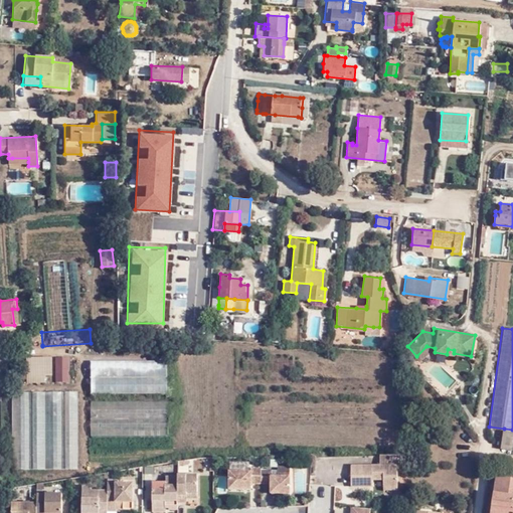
[(429,351),(435,352),(435,348),(426,346),(416,356),(419,359),(429,351)]
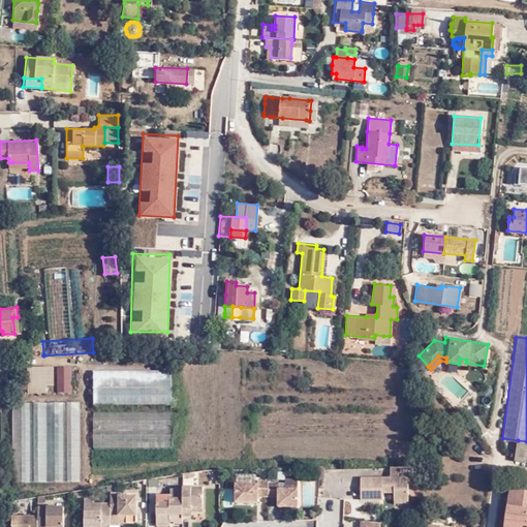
[(459,364),(446,362),(445,368),(458,370),(459,364)]
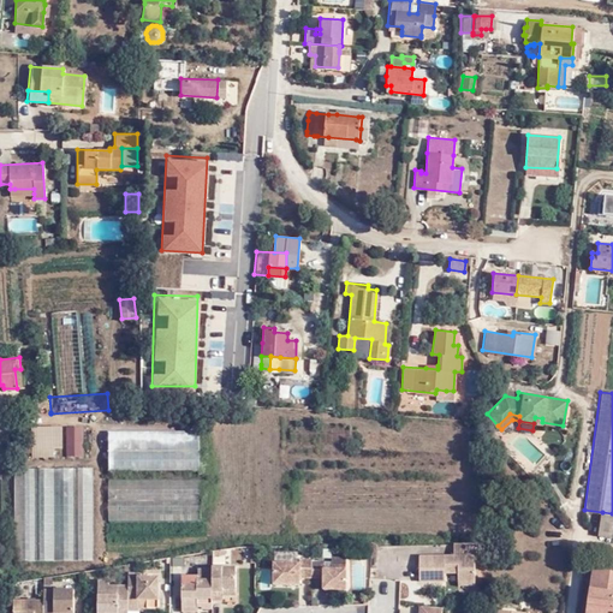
[(60,424),(36,426),(37,439),(61,435),(60,424)]
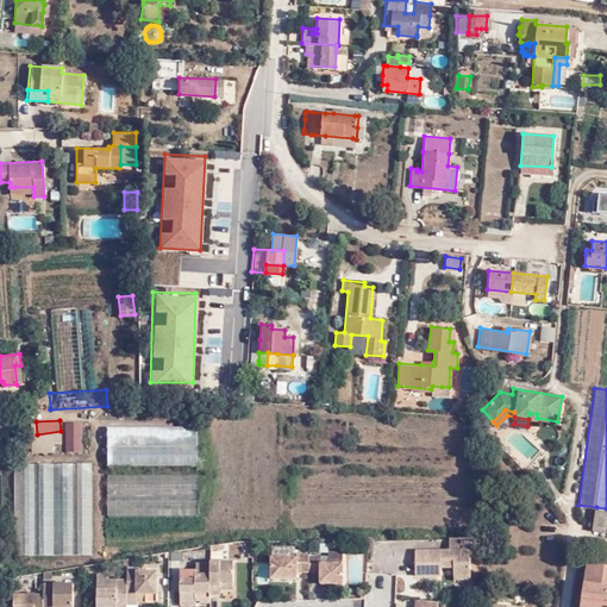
[(108,426),(108,464),(198,463),(196,425),(108,426)]
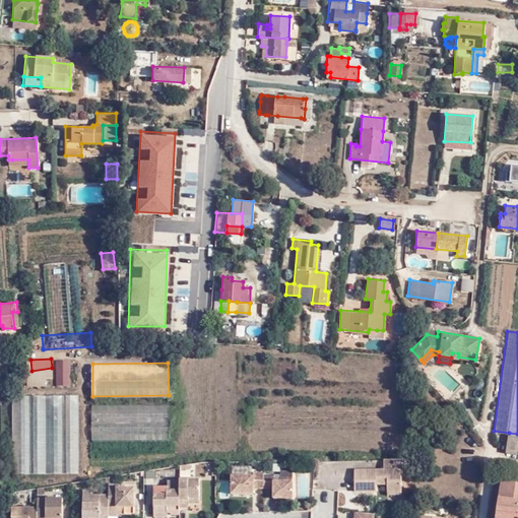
[(415,363),(412,366),(411,366),(423,376),(424,375),(426,373),(415,363)]
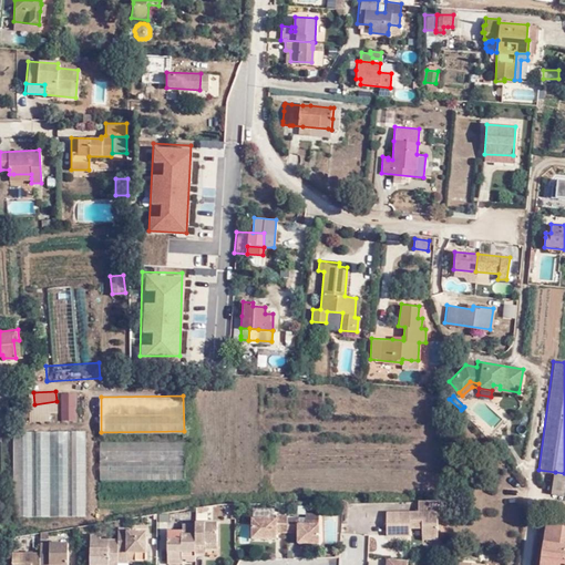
[(61,400),(61,419),(76,419),(76,398),(61,400)]
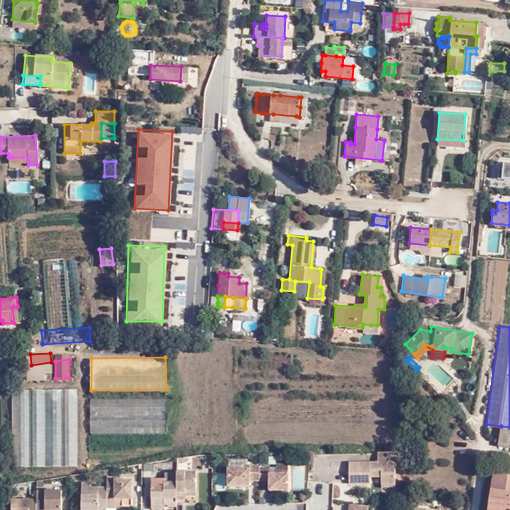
[(51,370),(51,362),(31,365),(32,377),(26,377),(26,379),(32,379),(43,379),(44,379),(44,371),(51,370)]
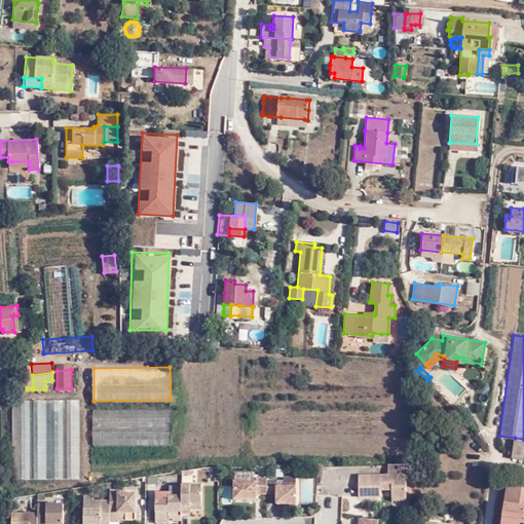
[(14,401),(14,479),(80,479),(80,401),(14,401)]
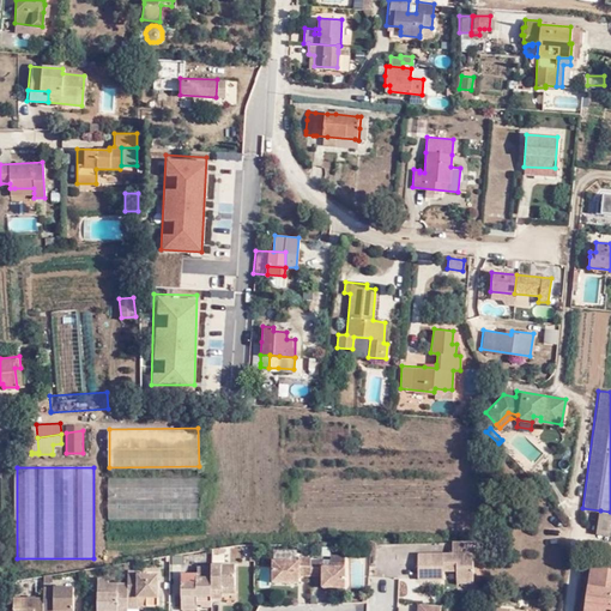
[(201,479),(109,479),(109,518),(201,518),(201,479)]
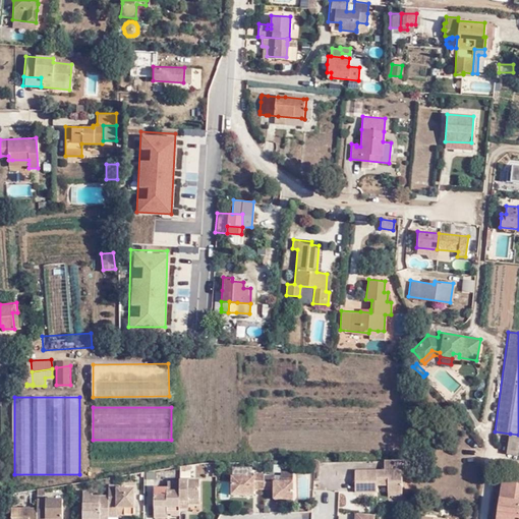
[(459,446),(468,452),(476,440),(468,434),(459,446)]
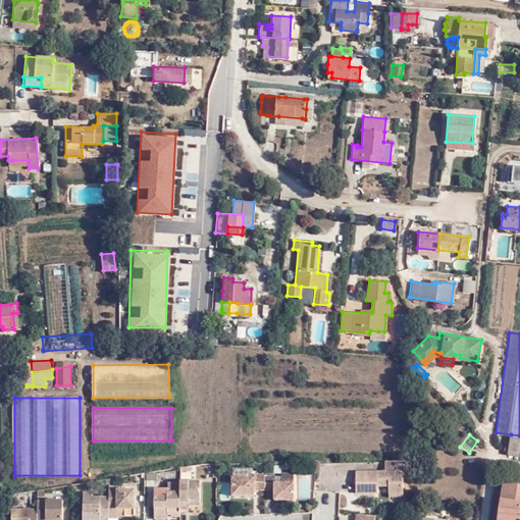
[(517,455),(519,435),(511,434),(508,453),(517,455)]
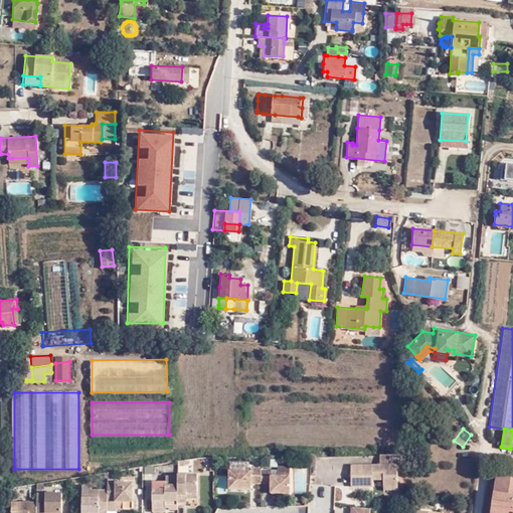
[(381,485),(396,485),(395,464),(397,464),(396,453),(378,454),(378,464),(350,464),(350,485),(371,485),(371,478),(382,478),(381,485)]
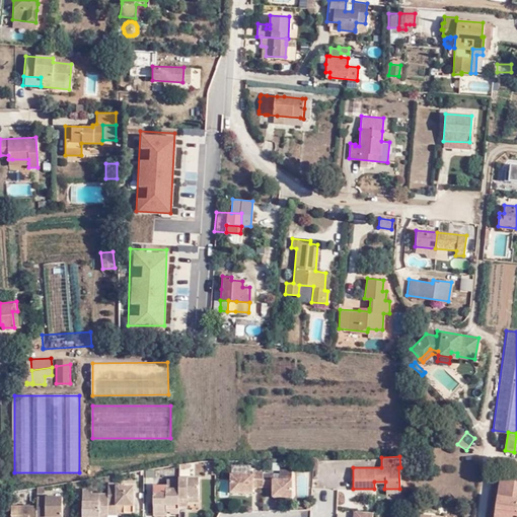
[(280,468),(280,478),(292,478),(292,468),(280,468)]
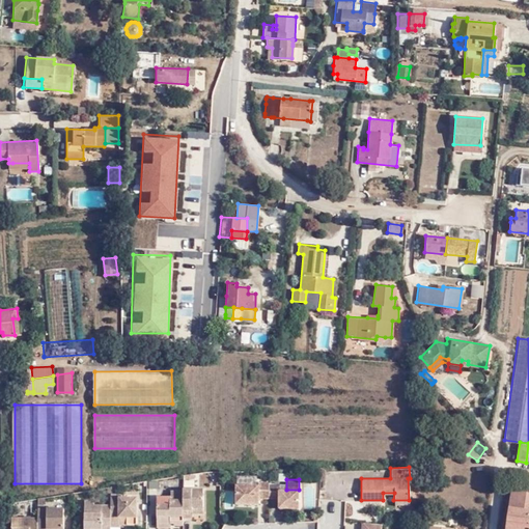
[(269,497),(269,483),(270,481),(257,481),(257,484),(237,485),(237,503),(251,503),(251,502),(254,502),(254,503),(258,503),(258,497),(269,497)]
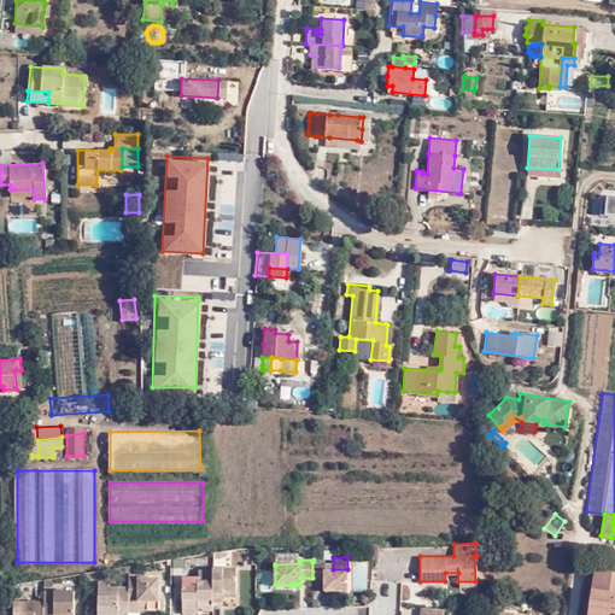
[(326,562),(312,562),(312,578),(326,579),(326,591),(347,590),(347,569),(333,569),(326,569),(326,562)]
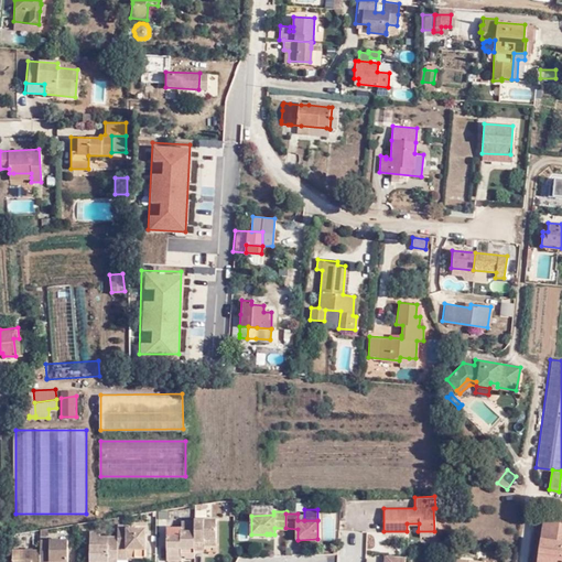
[(219,520),(196,520),(196,521),(196,549),(206,550),(206,546),(207,543),(218,542),(219,520)]
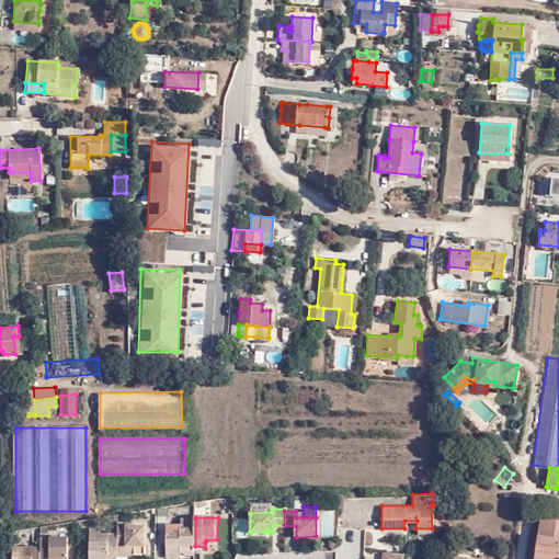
[(558,521),(558,520),(539,517),(533,558),(558,558),(558,521)]
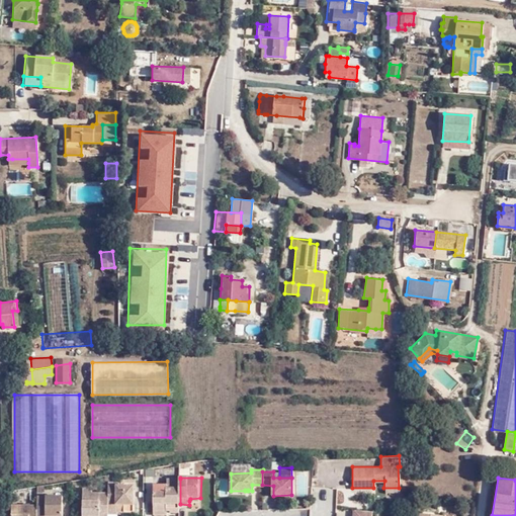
[(180,512),(180,504),(180,479),(169,479),(169,484),(159,484),(159,492),(155,492),(155,510),(168,510),(168,507),(172,507),(172,510),(172,512),(180,512)]
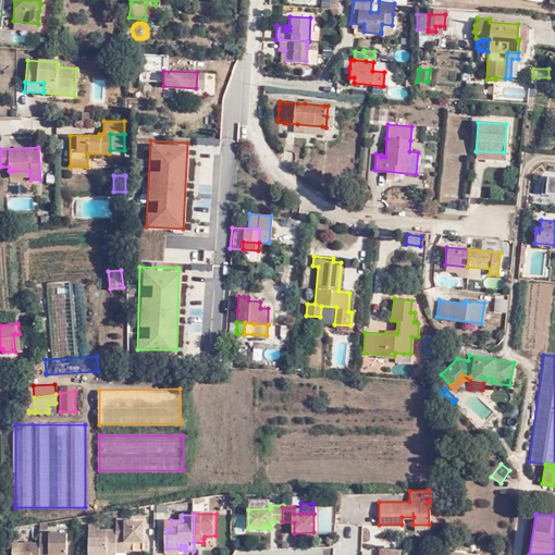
[(135,543),(145,543),(145,522),(118,522),(118,529),(116,552),(126,552),(126,550),(126,546),(134,546),(135,543)]
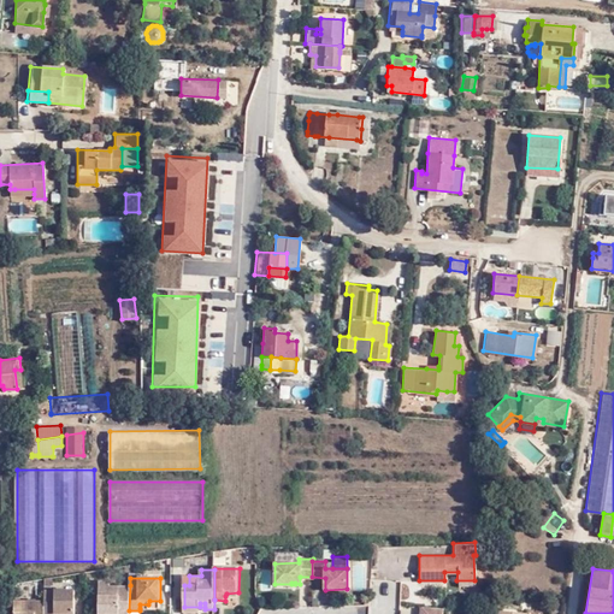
[(129,613),(129,610),(130,585),(110,585),(110,582),(100,582),(99,613),(129,613)]
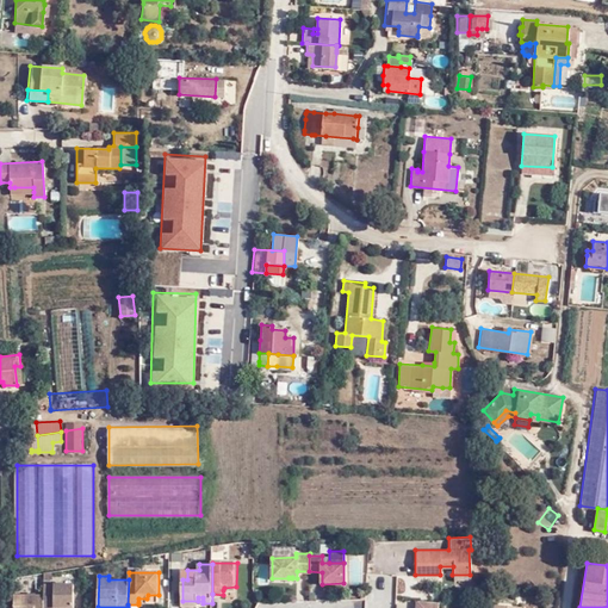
[(44,595),(42,595),(42,596),(41,607),(73,607),(74,584),(44,584),(44,595)]
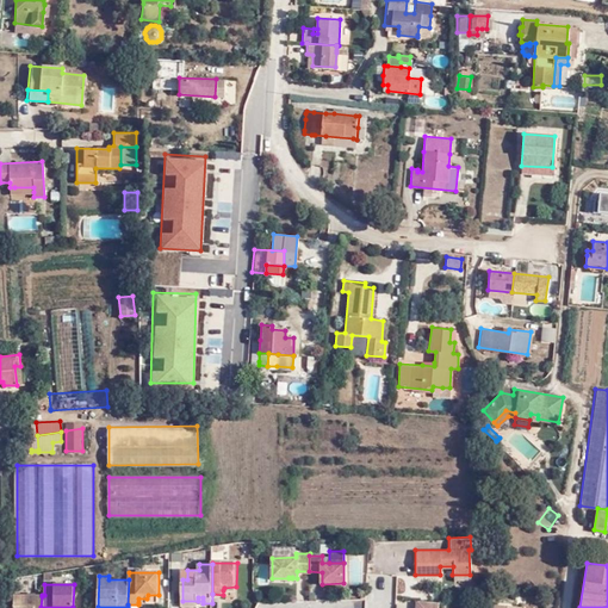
[(42,595),(14,594),(13,607),(41,607),(42,596),(42,595)]
